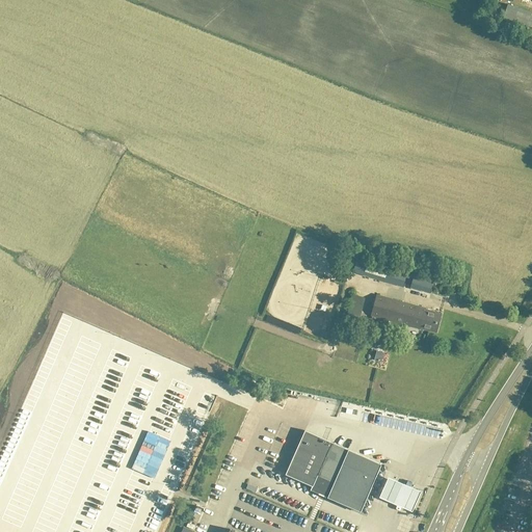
[(505,10),(502,19),(526,26),(529,17),(505,10)]
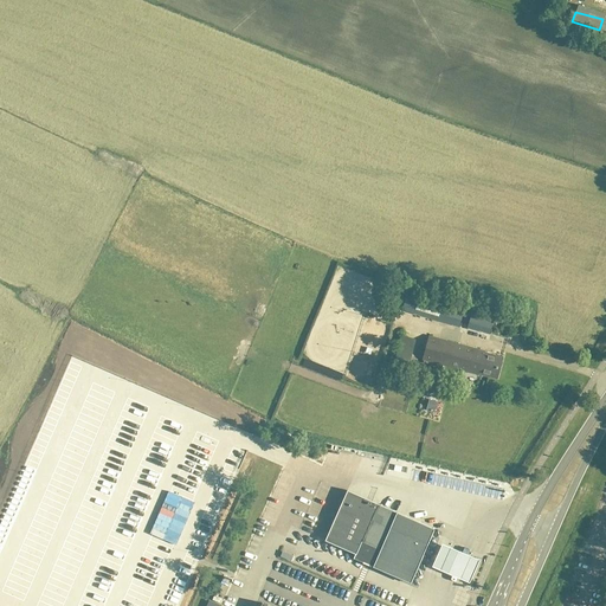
[(459,328),(465,309),(418,295),(412,314),(459,328)]
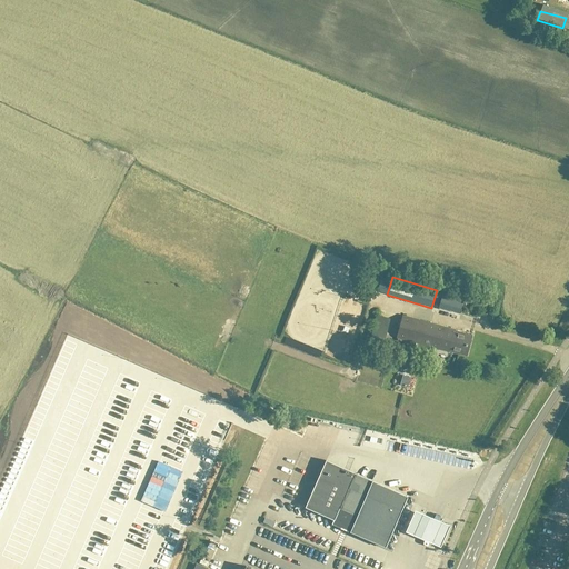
[(459,315),(463,300),(442,293),(438,308),(459,315)]
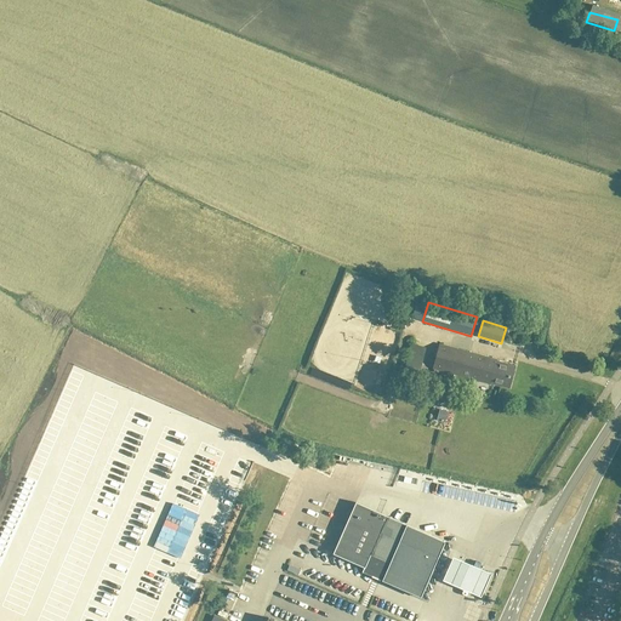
[(427,349),(410,345),(403,372),(420,376),(427,349)]
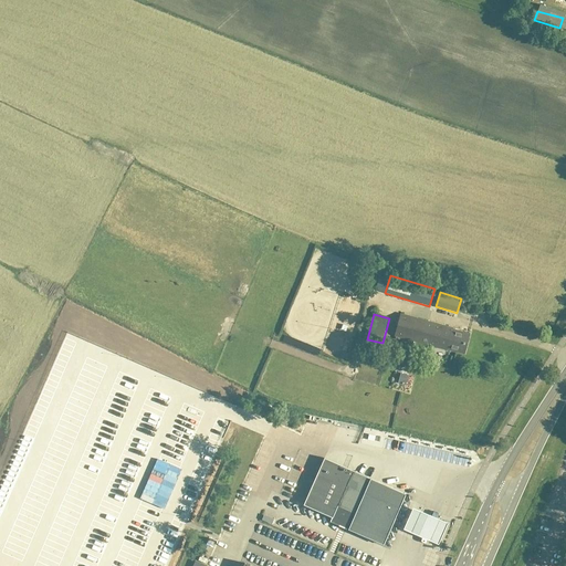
[(464,355),(470,336),(452,332),(453,329),(400,314),(394,336),(447,352),(448,349),(464,355)]
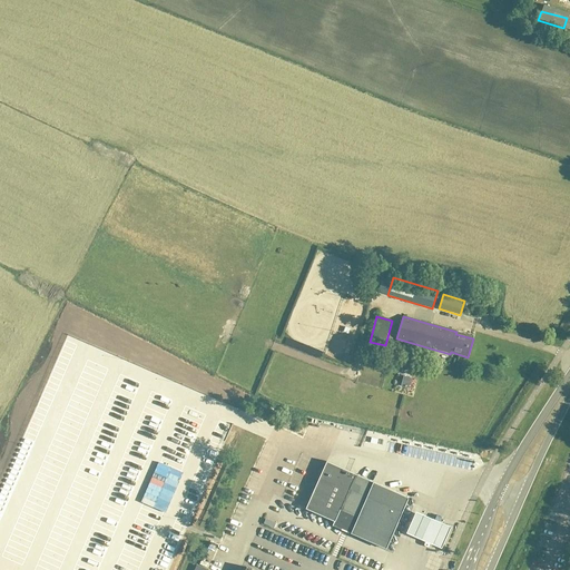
[(403,377),(401,386),(408,389),(411,380),(403,377)]
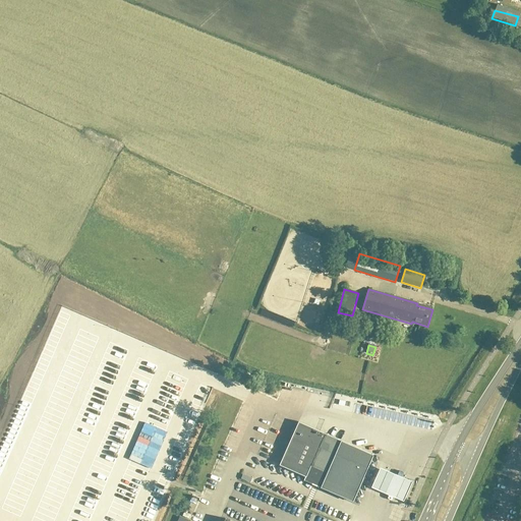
[(298,423),(279,466),(305,477),(303,481),(321,488),(330,493),(352,503),(366,471),(369,472),(372,471),(374,465),(373,462),(370,461),(372,456),(358,450),(350,446),(325,435),(298,423)]
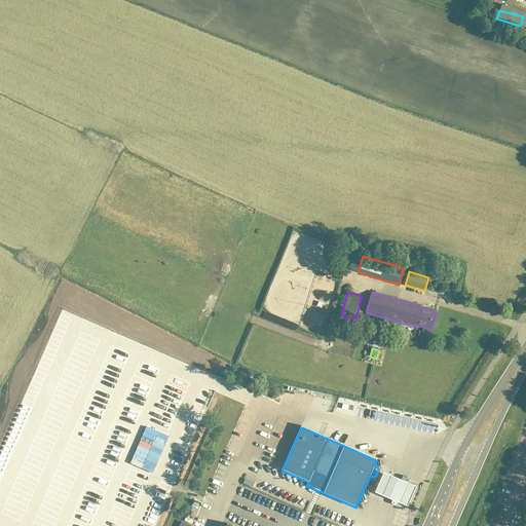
[(384,476),(376,494),(391,501),(407,509),(416,489),(401,482),(384,476)]
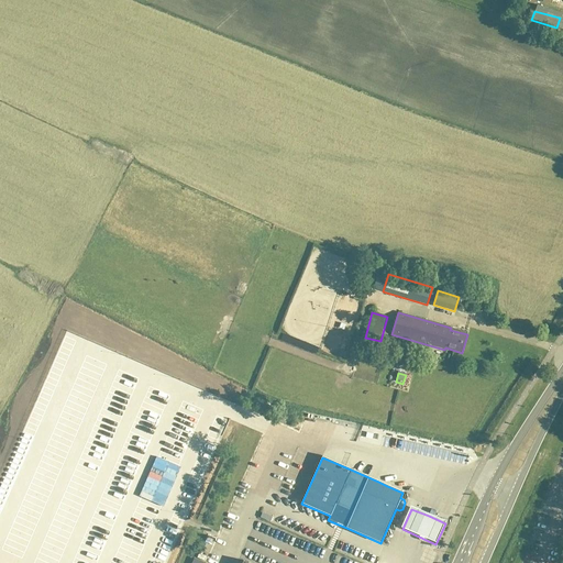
[(217,547),(227,551),(229,544),(219,541),(217,547)]
